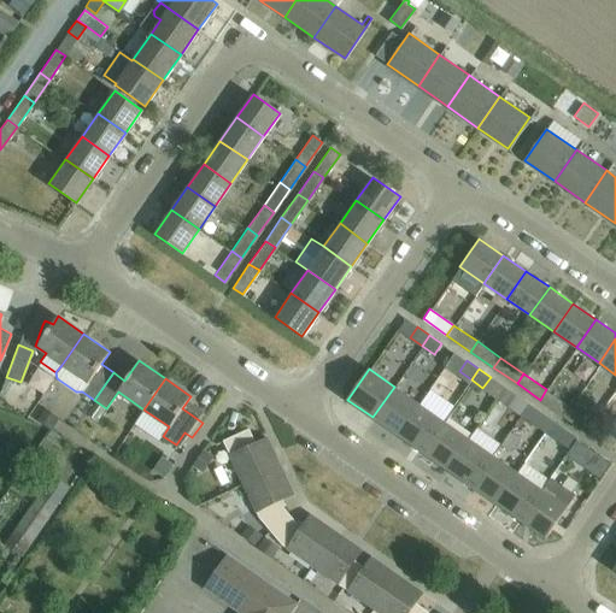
[(373,417),(397,434),(418,404),(394,387),(373,417)]
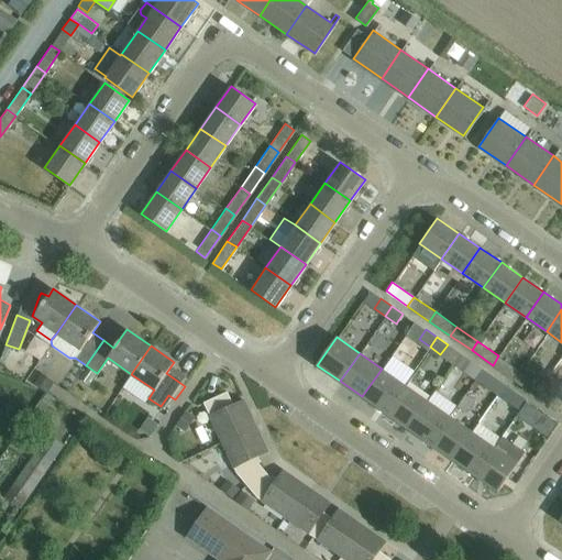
[(493,365),(514,380),(520,371),(498,355),(493,365)]
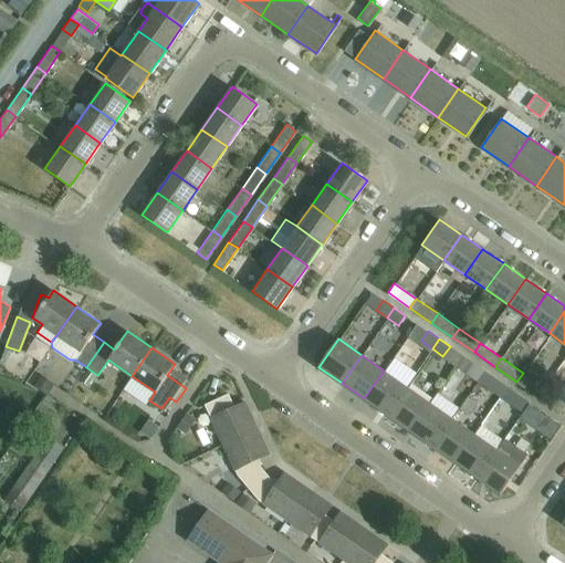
[(478,379),(484,369),(473,363),(467,373),(478,379)]
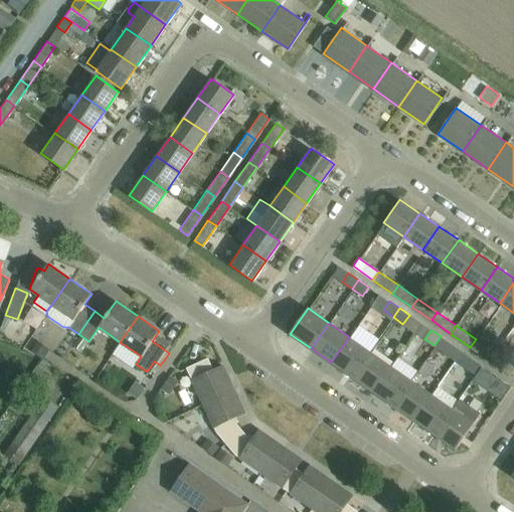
[(450,343),(441,336),(435,345),(444,352),(450,343)]
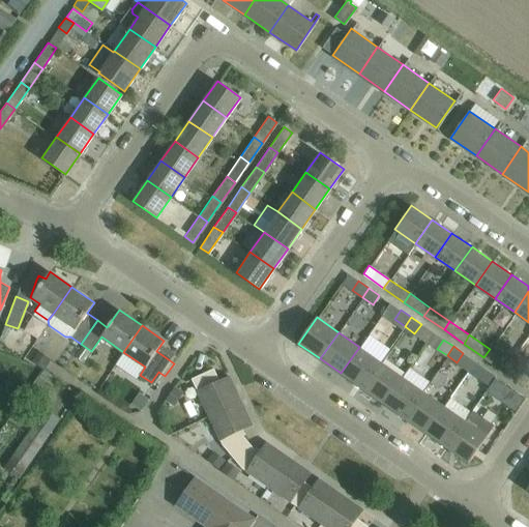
[(341,373),(362,388),(381,361),(359,347),(341,373)]
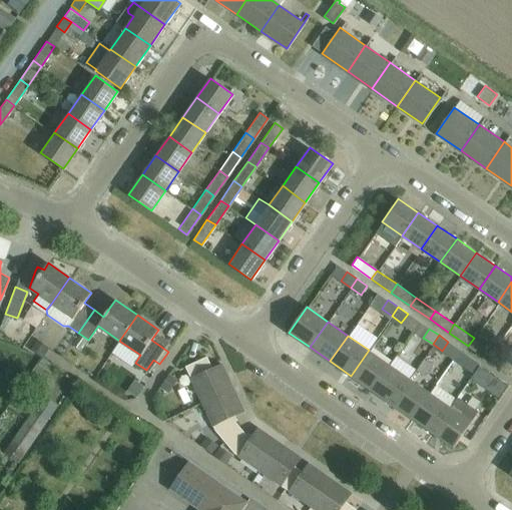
[(37,338),(30,348),(41,356),(48,347),(37,338)]
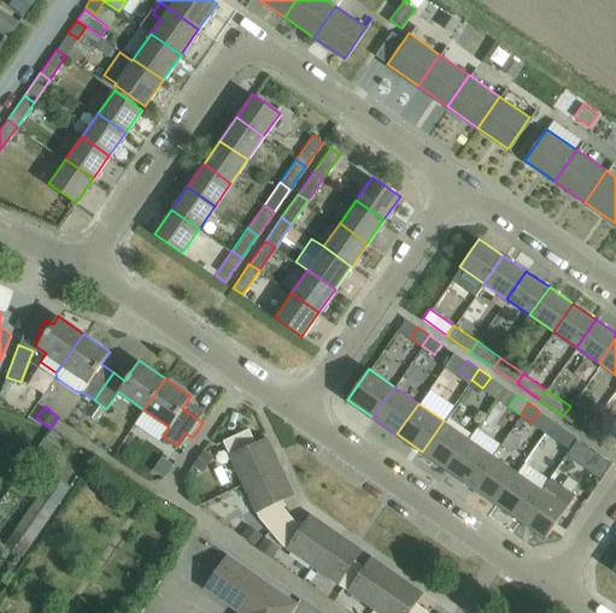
[(570,406),(563,416),(586,431),(593,422),(570,406)]
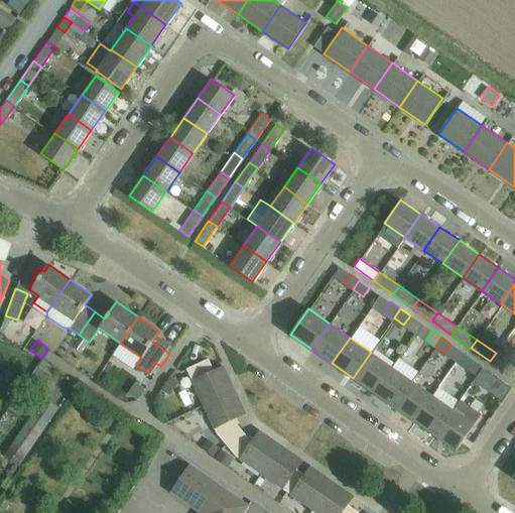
[(353,378),(373,392),(391,366),(371,352),(353,378)]
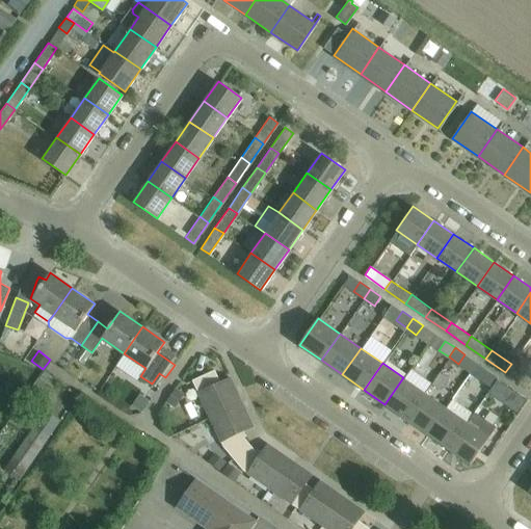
[(476,363),(470,371),(480,379),(490,387),(497,377),(487,370),(476,363)]
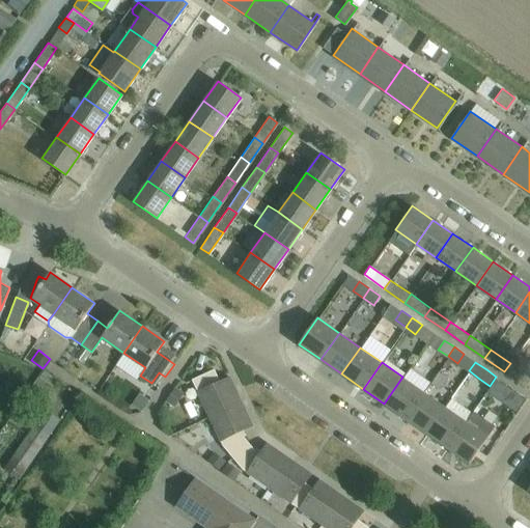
[(529,377),(510,363),(504,371),(525,386),(529,378),(529,377)]
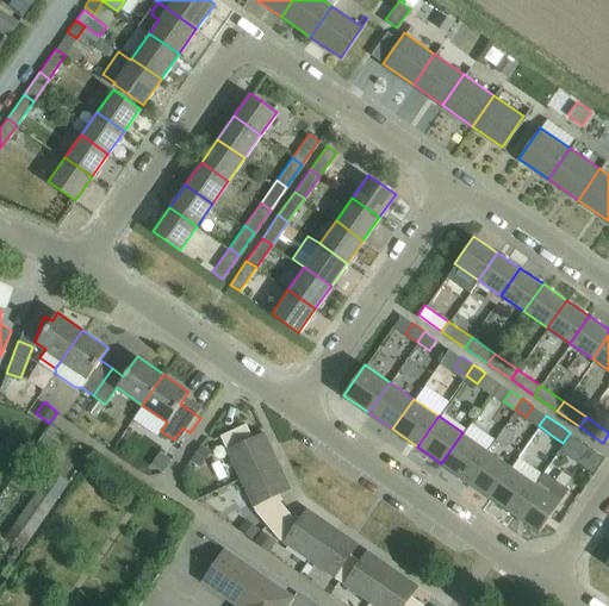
[(240,478),(277,460),(263,431),(252,437),(246,423),(219,435),(240,478)]
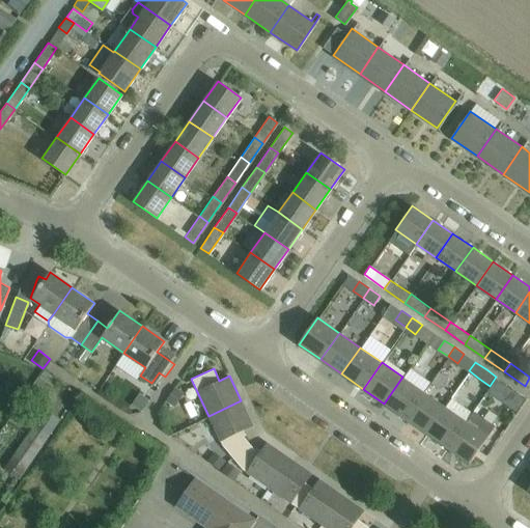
[(384,404),(406,418),(423,391),(402,377),(384,404)]
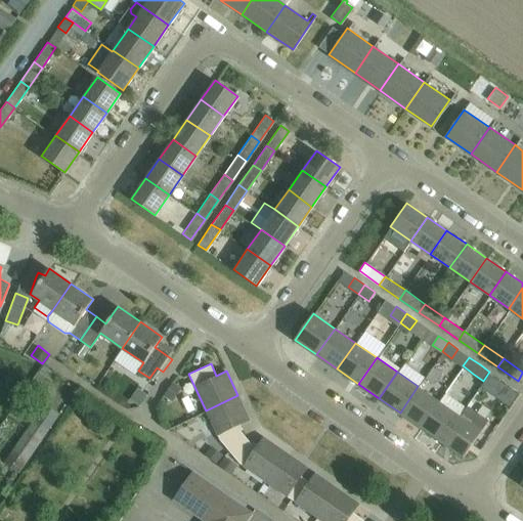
[(489,372),(483,381),(493,387),(499,378),(489,372)]
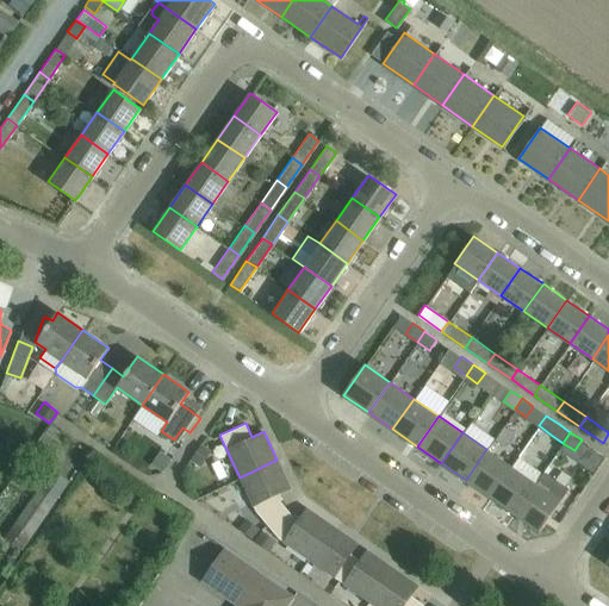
[(466,480),(490,497),(511,466),(486,449),(466,480)]
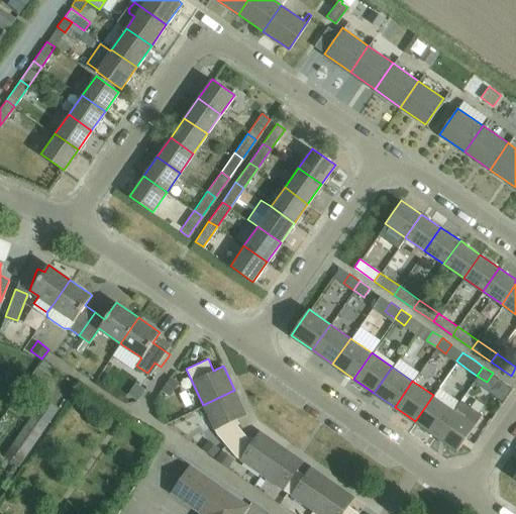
[(415,421),(435,435),(459,401),(439,386),(433,395),(415,421)]
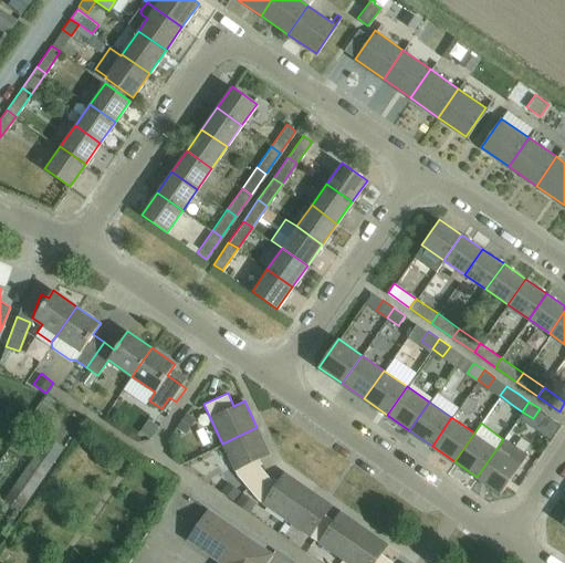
[(148,425),(135,427),(137,440),(150,438),(148,425)]
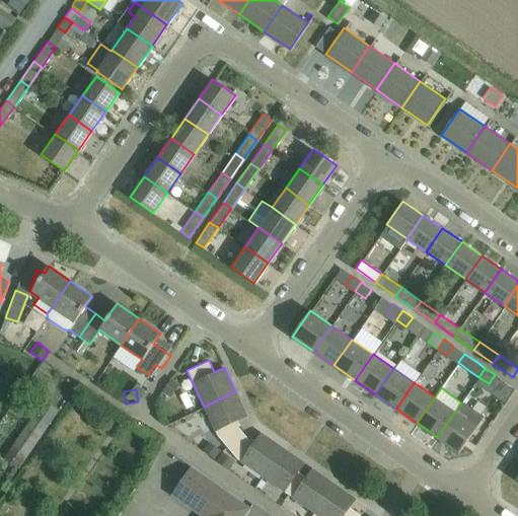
[(235,391),(204,407),(217,434),(227,446),(243,432),(237,426),(239,425),(237,420),(247,416),(235,391)]
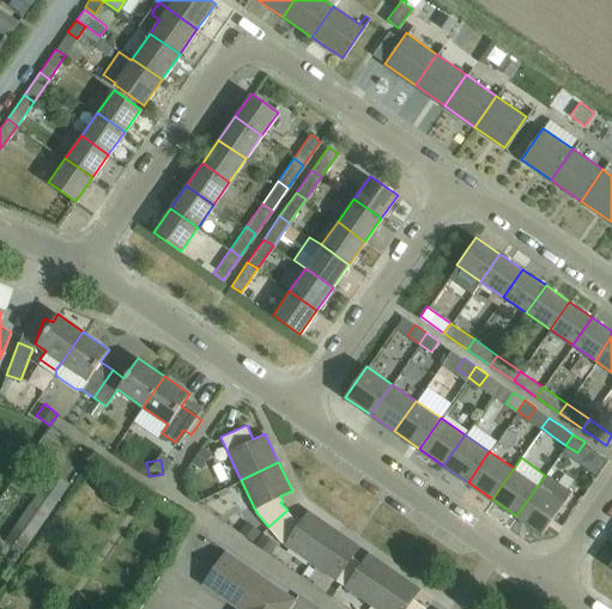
[(52,472),(8,533),(26,544),(68,483),(52,472)]
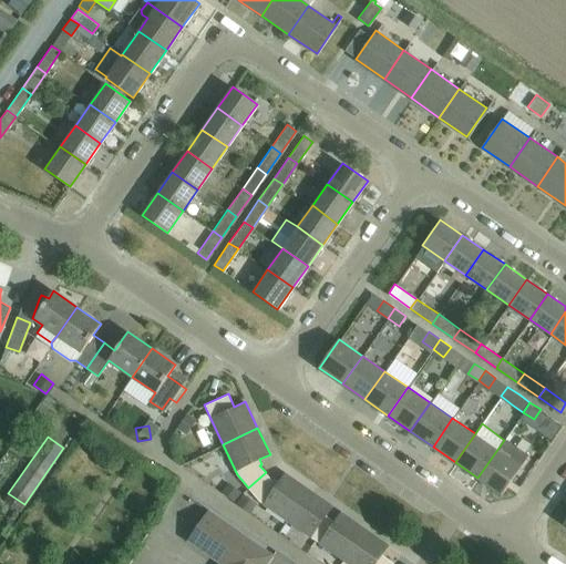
[(504,440),(477,478),(501,494),(528,454),(505,439),(504,440)]
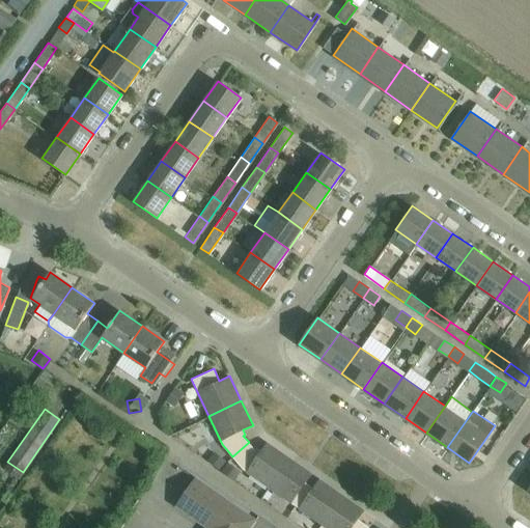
[(16,412),(10,419),(22,426),(27,419),(16,412)]
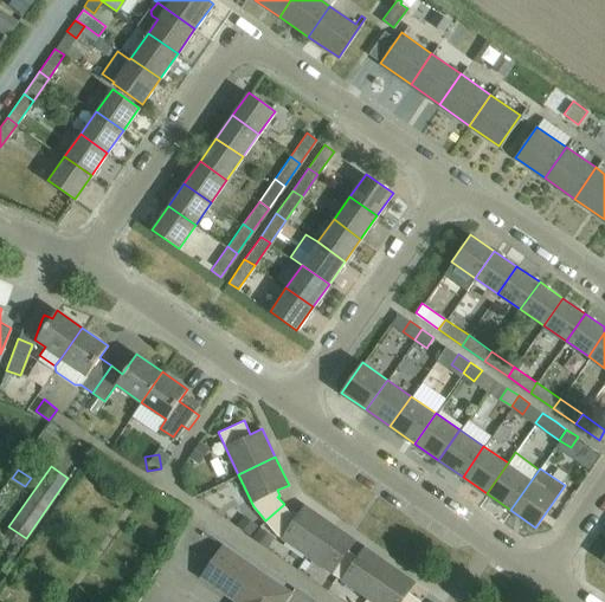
[(280,536),(307,555),(329,522),(304,504),(298,513),(293,510),(290,512),(284,504),(265,520),(280,536)]
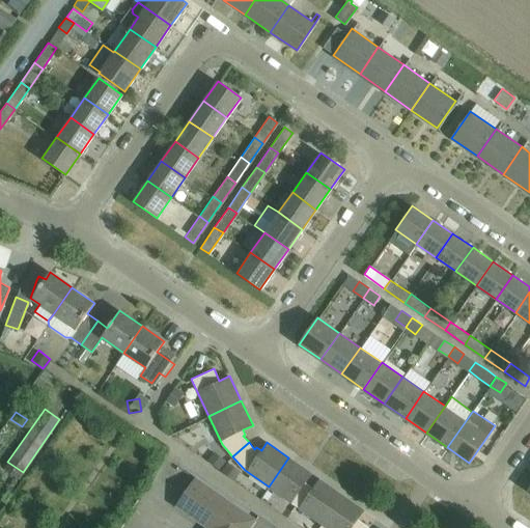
[(288,457),(269,487),(295,505),(308,485),(304,481),(311,472),(288,457)]
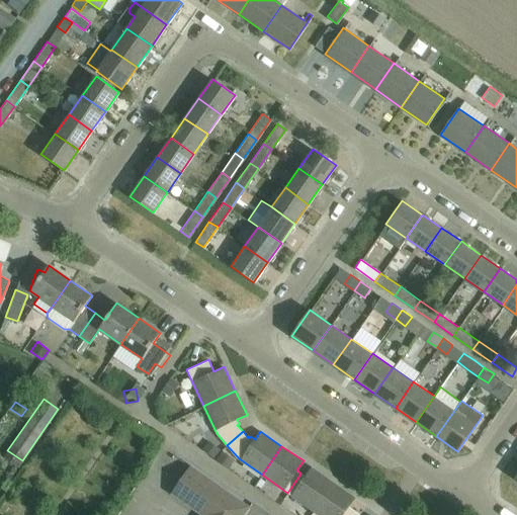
[(243,514),(249,507),(189,465),(171,493),(202,514),(201,514),(243,514)]
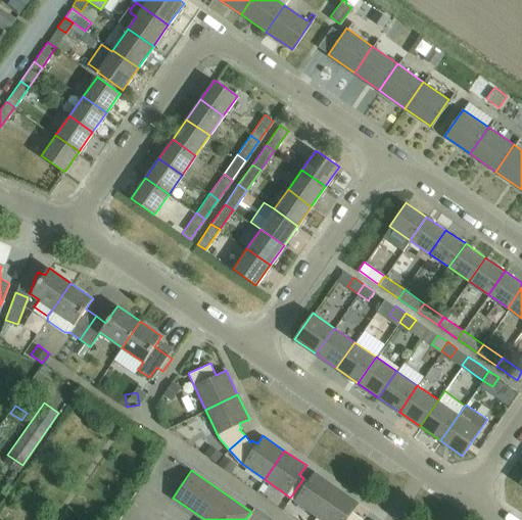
[(290,498),(317,516),(337,486),(316,472),(309,481),(303,478),(290,498)]
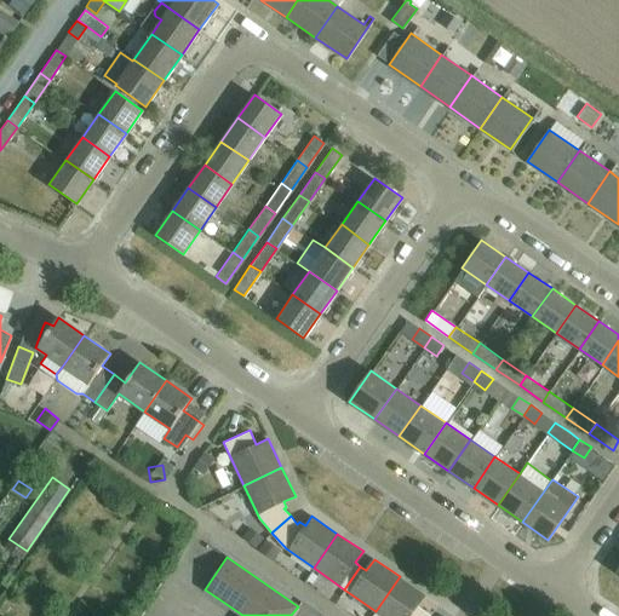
[(400,576),(376,611),(382,615),(429,615),(430,615),(417,605),(425,594),(400,576)]
